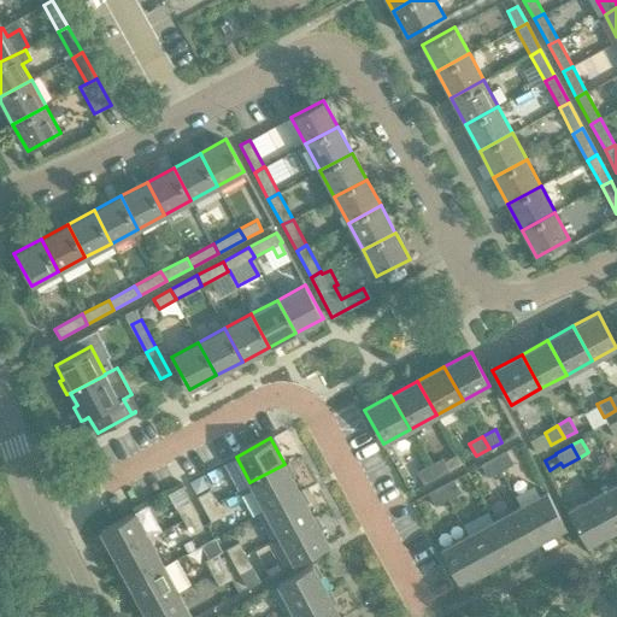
[(494,458),(500,470),(513,463),(506,451),(494,458)]
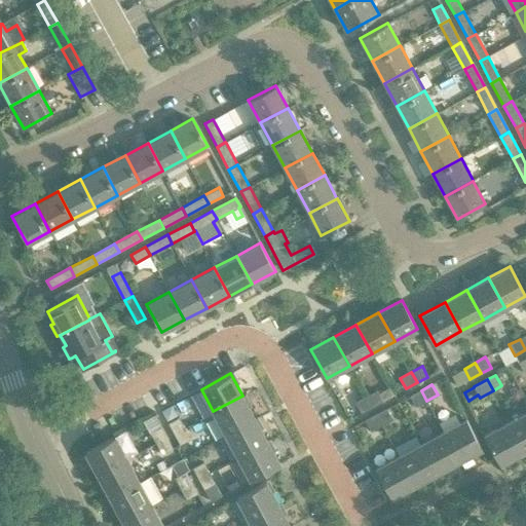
[(372,407),(383,401),(377,390),(366,396),(372,407)]
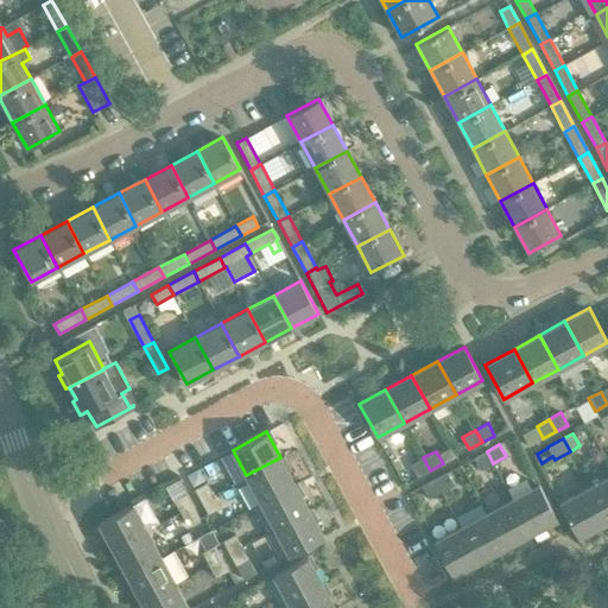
[(481,469),(493,463),(487,451),(474,457),(481,469)]
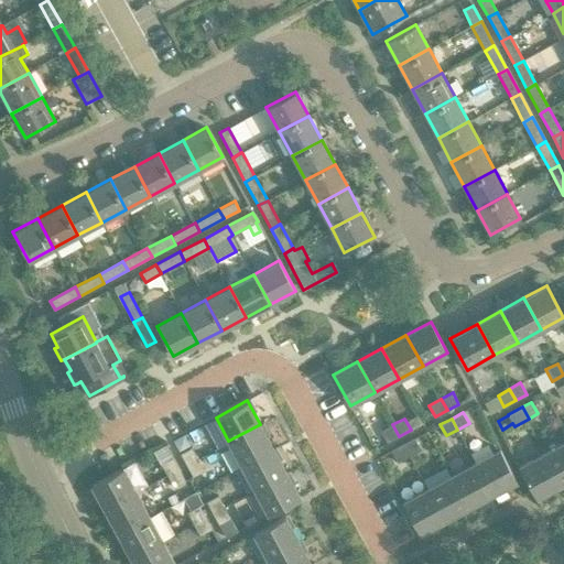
[(272,447),(261,425),(260,424),(228,441),(241,464),(272,447)]
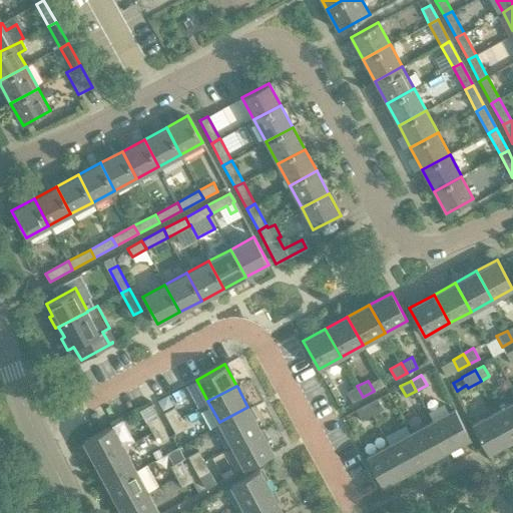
[(353,403),(363,397),(357,386),(347,392),(353,403)]
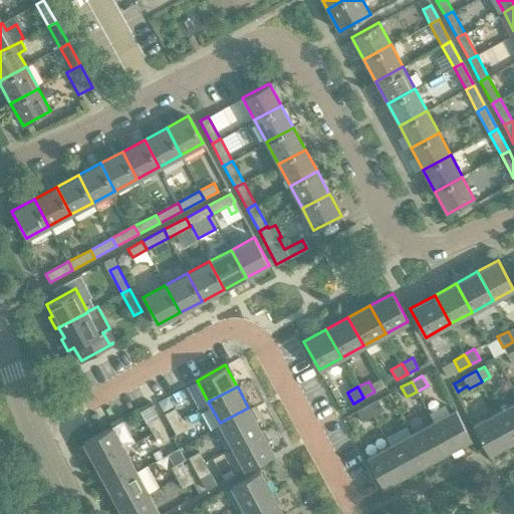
[(367,405),(372,415),(383,410),(377,400),(367,405)]
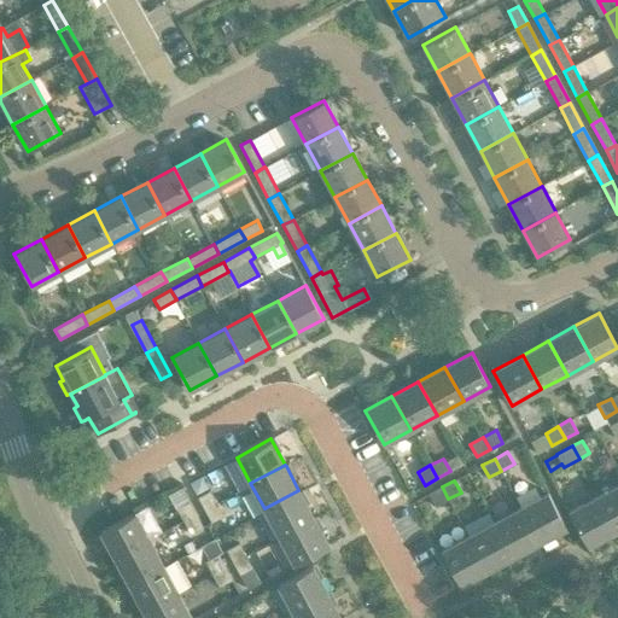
[(617,529),(617,528),(617,484),(599,495),(617,529)]
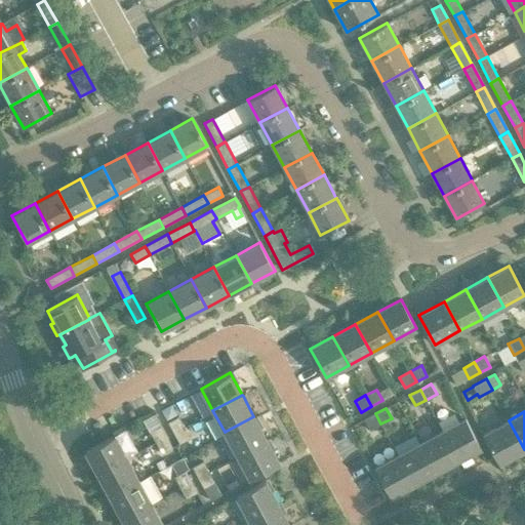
[(370,430),(380,423),(375,413),(364,419),(370,430)]
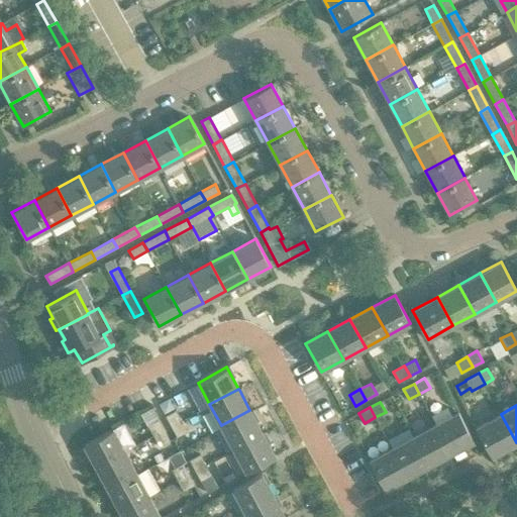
[(171,426),(182,420),(176,410),(166,416),(171,426)]
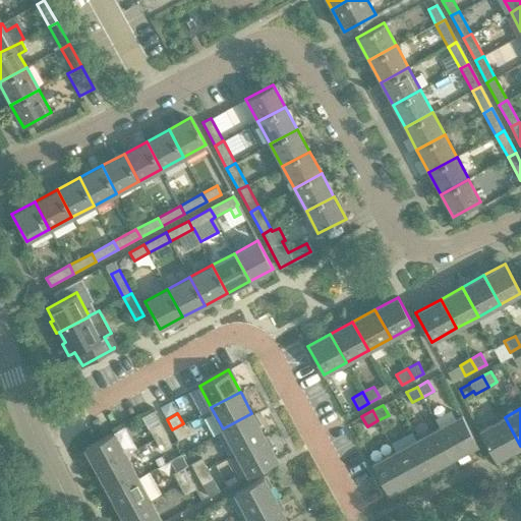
[(264,435),(252,415),(251,413),(223,428),(234,450),(264,435)]
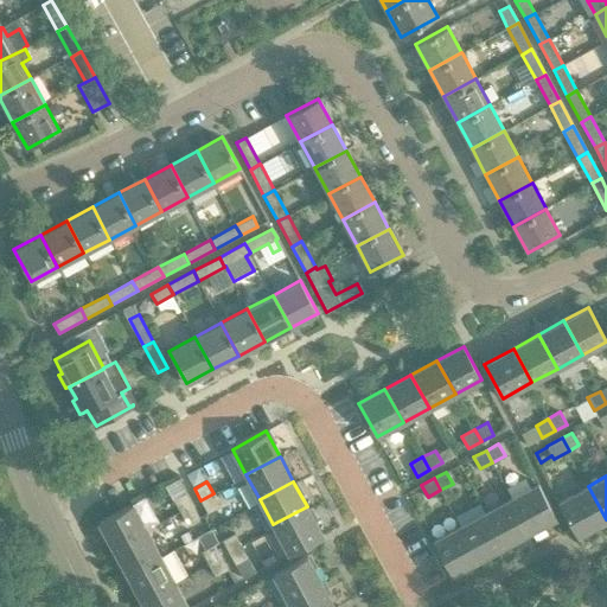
[(511,498),(530,531),(556,517),(538,484),(511,498)]
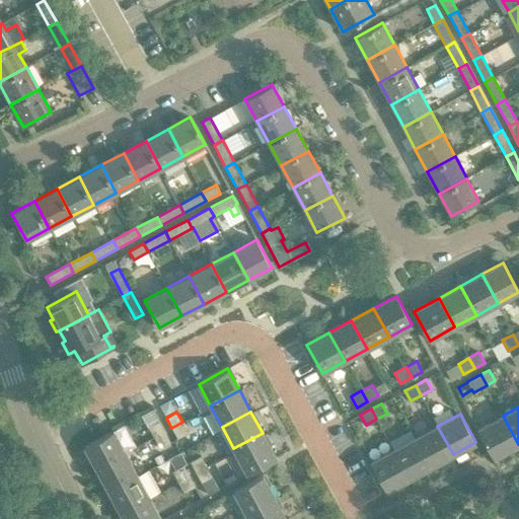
[(494,458),(518,444),(503,416),(477,429),(494,458)]
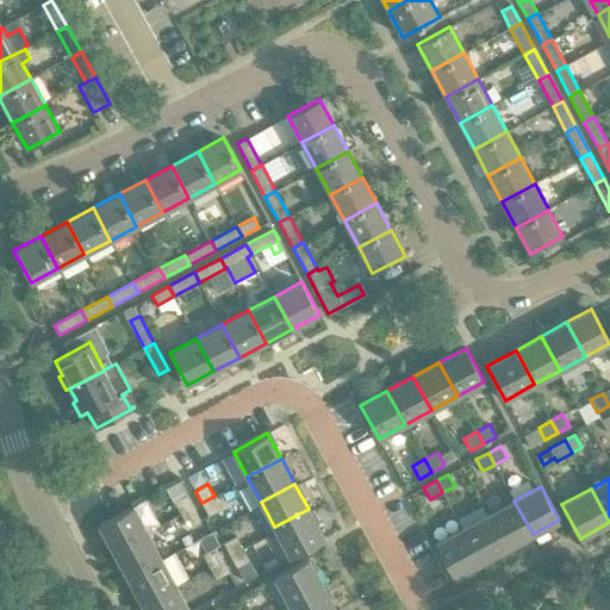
[(181,515),(194,508),(187,495),(174,502),(181,515)]
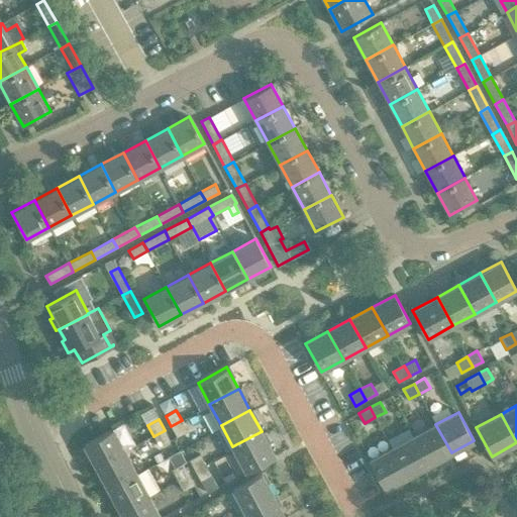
[(182,420),(171,426),(177,437),(188,431),(182,420)]
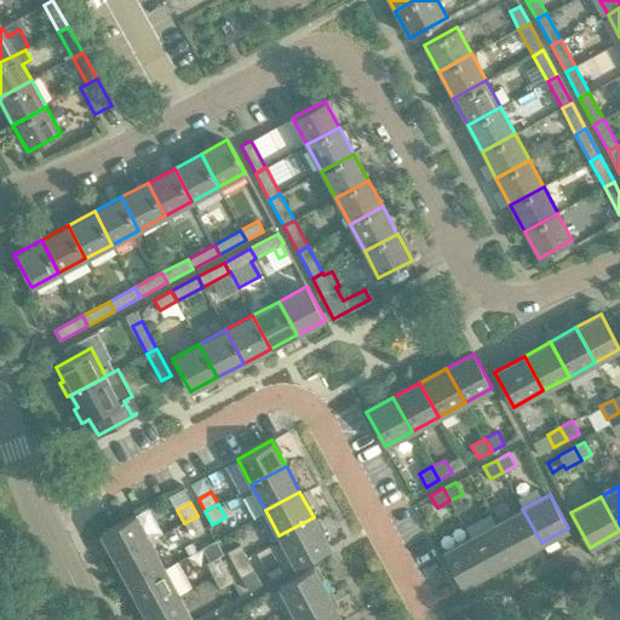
[(515,557),(541,543),(522,509),(495,523),(515,557)]
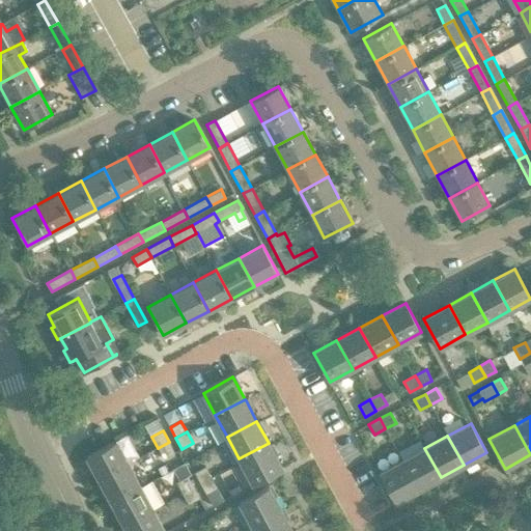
[(128,464),(116,442),(115,441),(87,456),(100,479),(128,464)]
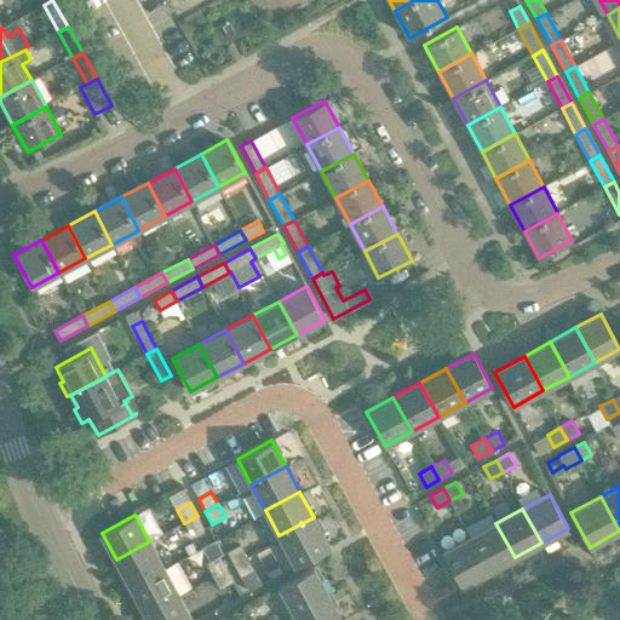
[(204,528),(202,527),(197,516),(184,523),(190,535),(204,528)]
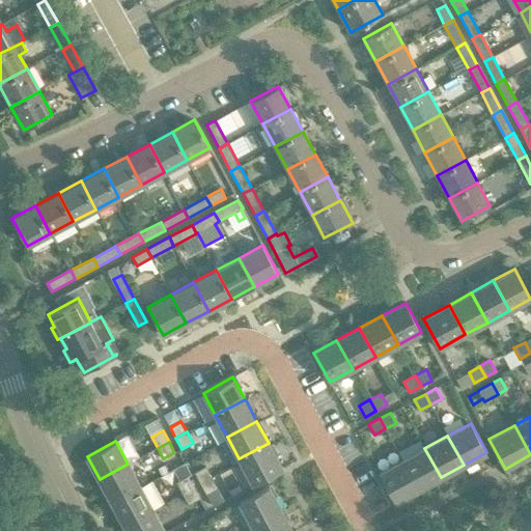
[(282,469),(270,445),(269,443),(239,458),(253,484),(282,469)]
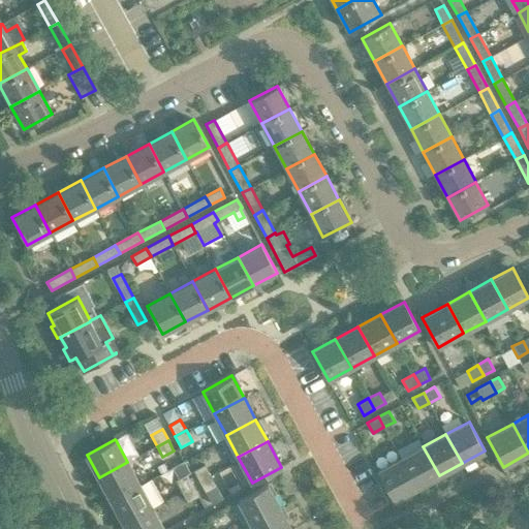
[(416,488),(439,475),(423,446),(400,459),(416,488)]
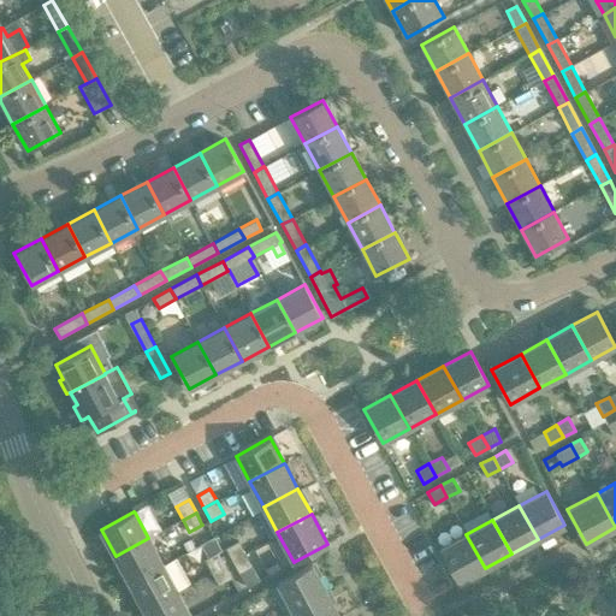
[(200,545),(213,537),(208,527),(194,535),(200,545)]
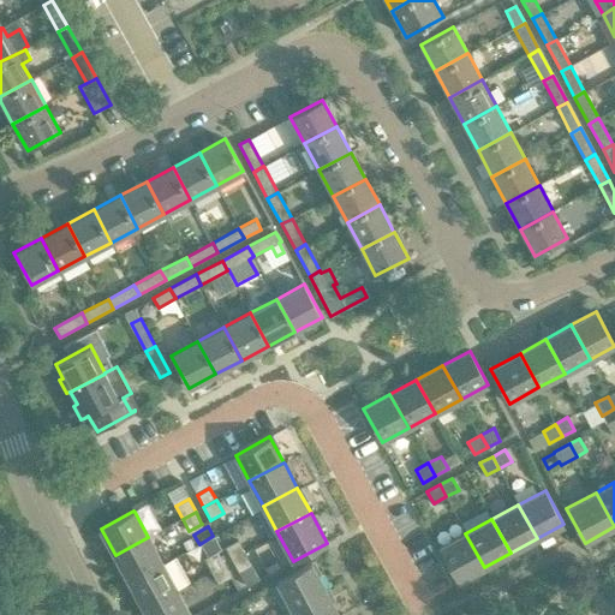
[(226,548),(227,547),(219,532),(213,536),(199,544),(193,547),(201,560),(204,559),(210,571),(224,563),(218,553),(226,548)]
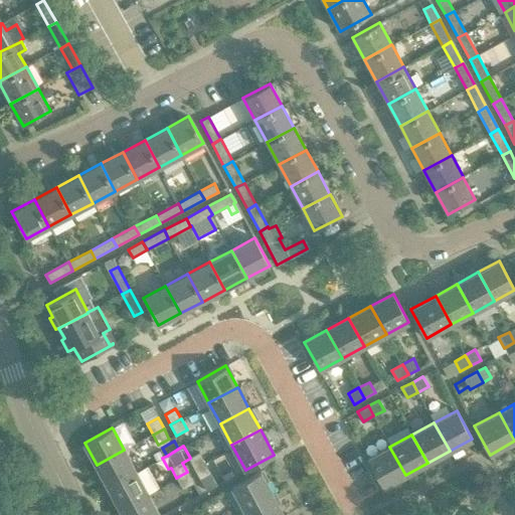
[(383,487),(405,475),(389,447),(367,459),(383,487)]
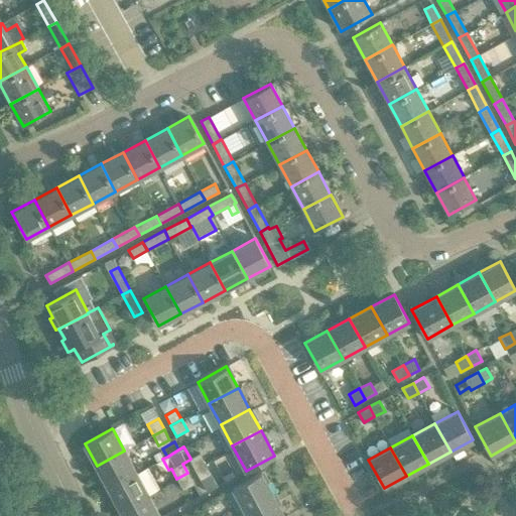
[(136,473),(124,450),(97,466),(109,488),(136,473)]
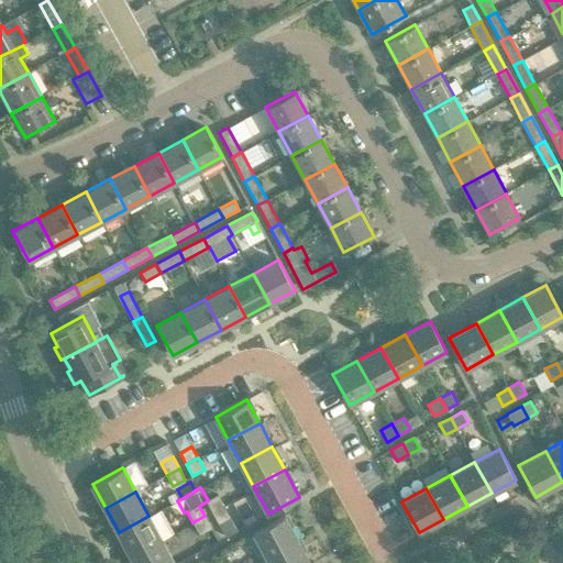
[(212,511),(223,506),(218,495),(208,500),(207,501),(212,511)]
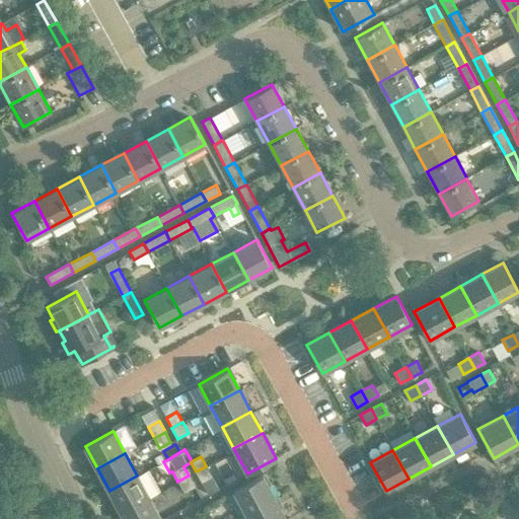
[(206,466),(196,471),(202,483),(203,483),(209,493),(216,489),(211,477),(212,476),(206,466)]
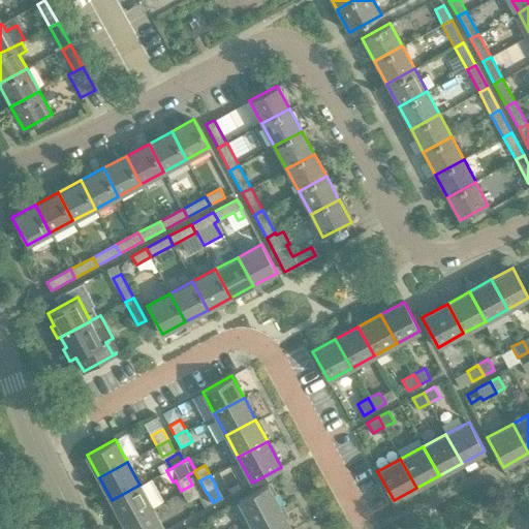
[(152,507),(139,485),(112,500),(124,523),(152,507)]
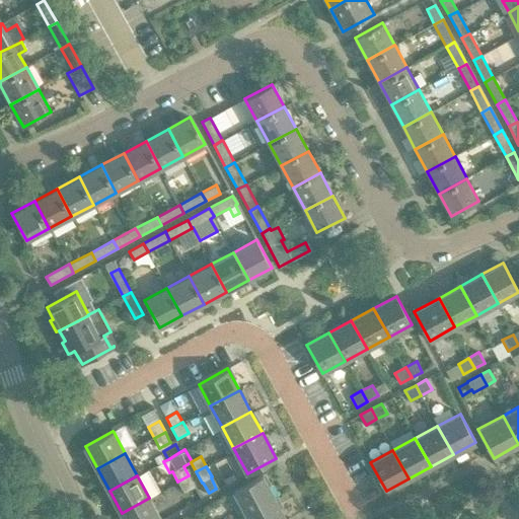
[(189,475),(177,482),(183,493),(195,487),(189,475)]
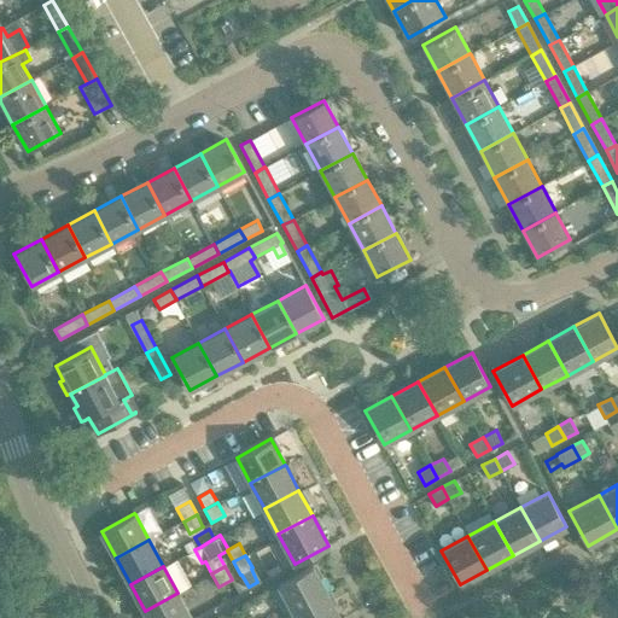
[(292,610),(326,592),(313,566),(278,584),(292,610)]
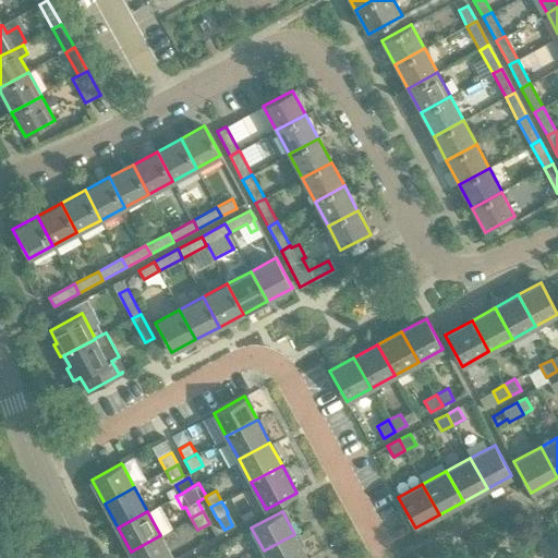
[(304,557),(307,557),(295,535),(294,534),(264,550),(267,557),(304,557)]
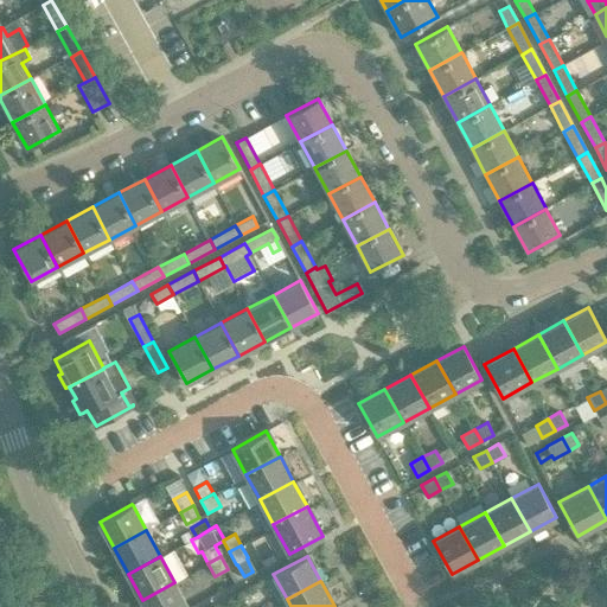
[(142,600),(145,606),(187,606),(174,582),(142,600)]
